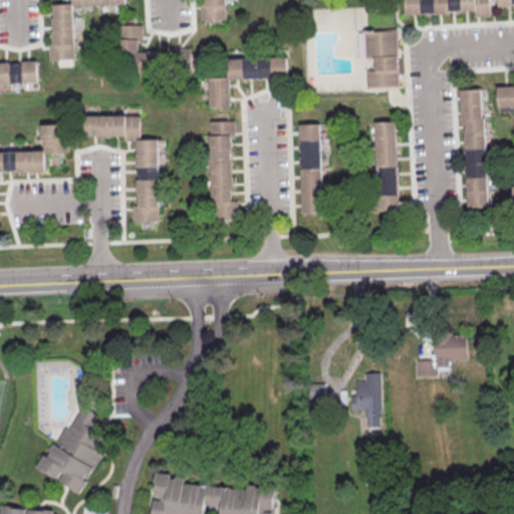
[(68,0),(124,0),(125,5),(72,7),(74,59),(47,60),(47,45),(51,45),(51,33),(52,33),(51,5),(69,4),(68,0)]
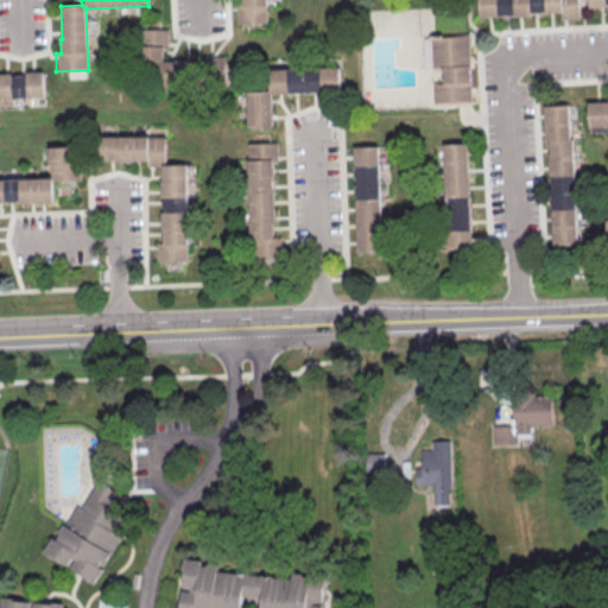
[(264,0),(265,23),(236,24),(235,7),(241,7),(240,0),(264,0)]
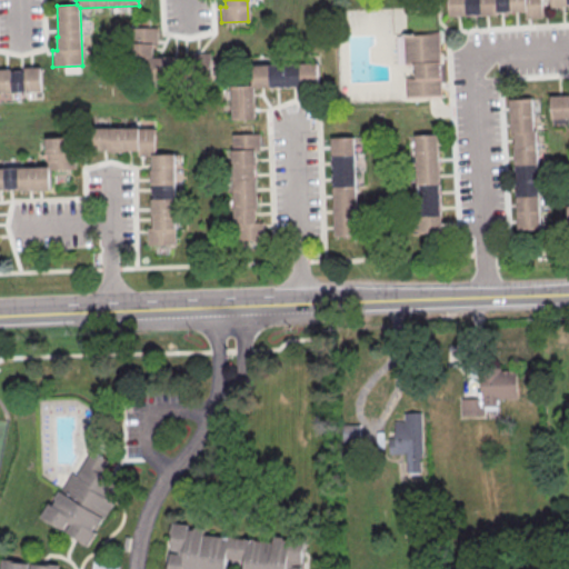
[(447,0),(539,0),(540,19),(523,19),(523,12),(496,13),(496,17),(480,18),(480,16),(448,17),(447,0)]
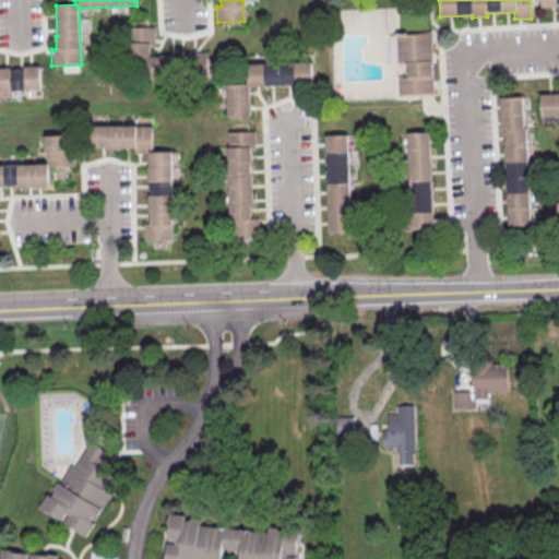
[(539,0),(558,0),(558,7),(540,9),(539,0)]
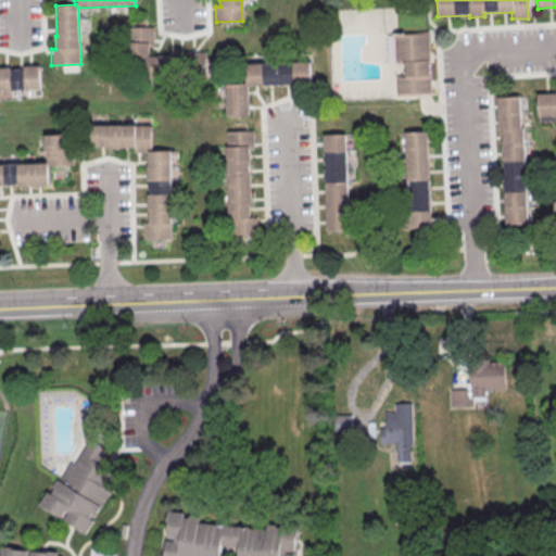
[(125,26),(154,27),(153,47),(149,47),(149,55),(187,57),(187,51),(203,51),(203,78),(188,77),(188,79),(144,78),(146,59),(125,58),(125,26)]
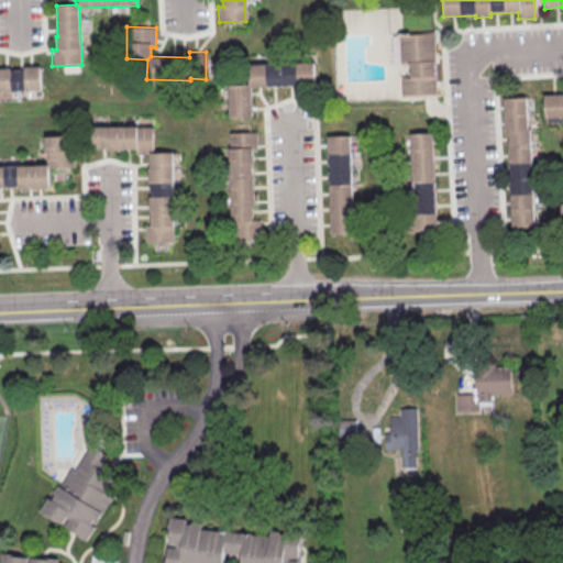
[(433,34),(435,96),(403,98),(401,79),(408,78),(408,64),(400,65),(399,35),(433,34)]
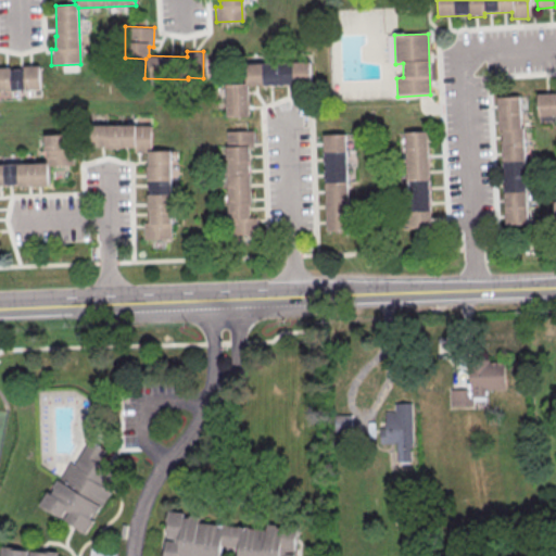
[(310,63),(311,86),(248,88),(249,118),(227,119),(226,85),(245,85),(244,65),(310,63)]
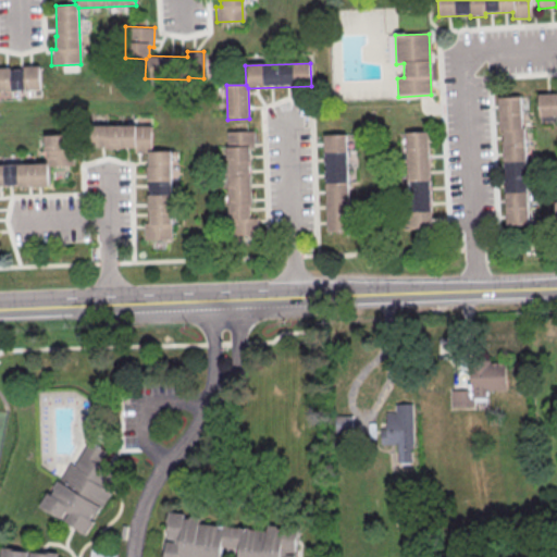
[(0,89),(39,89),(38,66),(23,66),(23,71),(10,71),(10,69),(0,69),(0,89)]
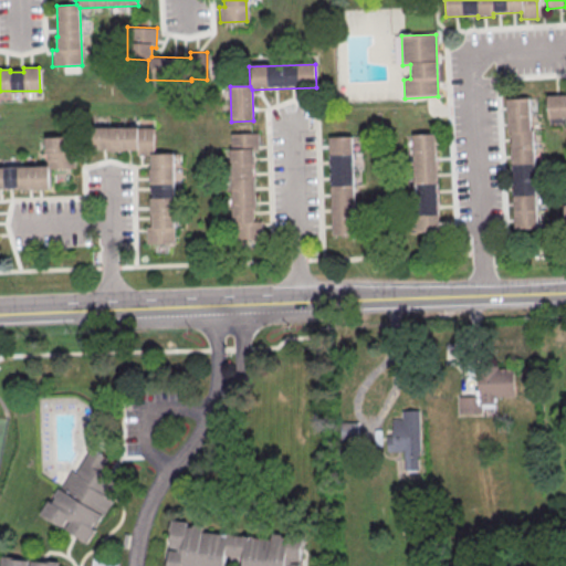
[(546,97),(565,96),(565,119),(547,121),(546,97)]
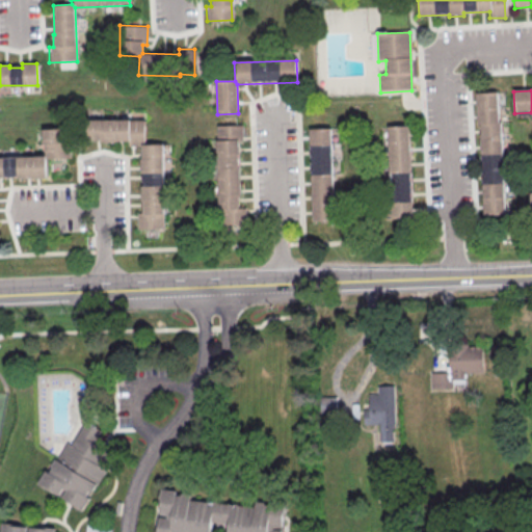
[(475,95),(477,126),(479,126),(482,216),(504,215),(500,124),(498,124),(497,94),(475,95)]
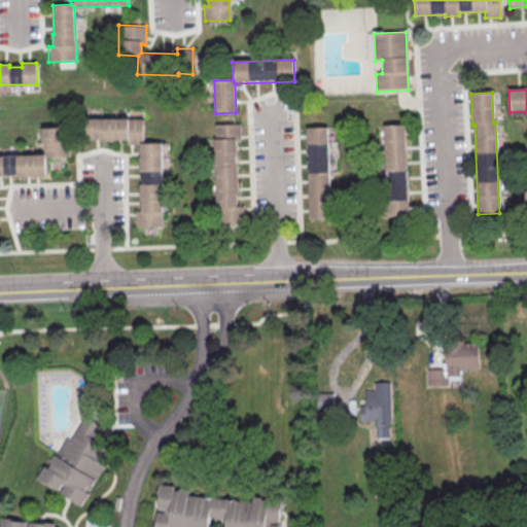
[(85,119),(142,119),(142,143),(161,143),(162,227),(135,229),(134,212),(140,212),(139,145),(127,145),(127,141),(85,142),(85,119)]
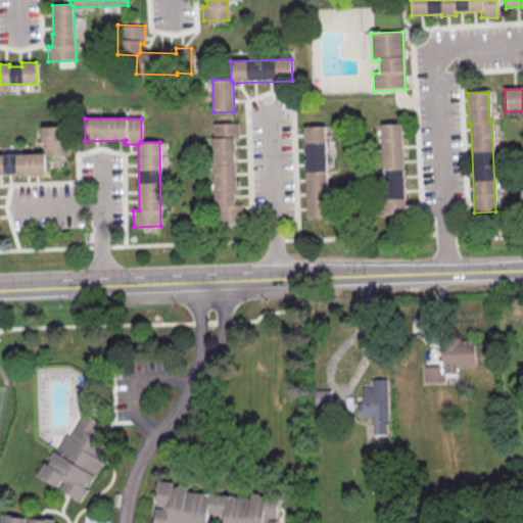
[(212,125),(238,124),(238,140),(234,140),(235,153),(233,153),(234,167),(235,167),(237,194),(233,195),(234,205),(240,205),(241,221),(217,222),(212,125)]
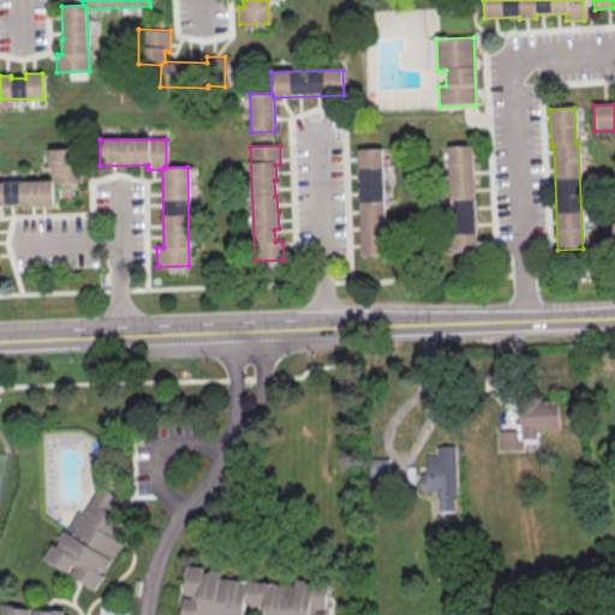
[(448,147),(472,145),(476,254),(452,254),(448,147)]
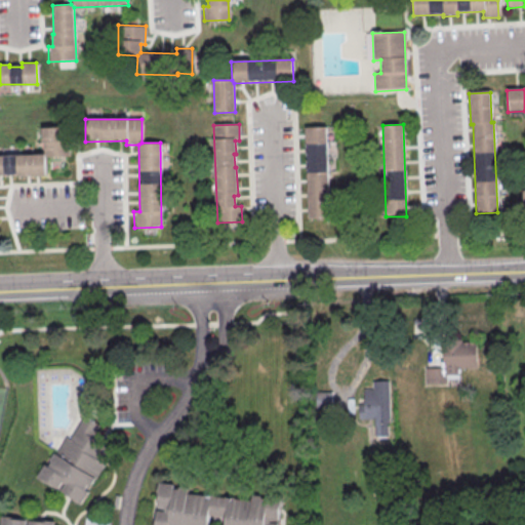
[(0,176),(16,176),(16,178),(45,177),(45,158),(70,157),(69,142),(64,142),(64,128),(42,129),(43,155),(0,156),(0,176)]
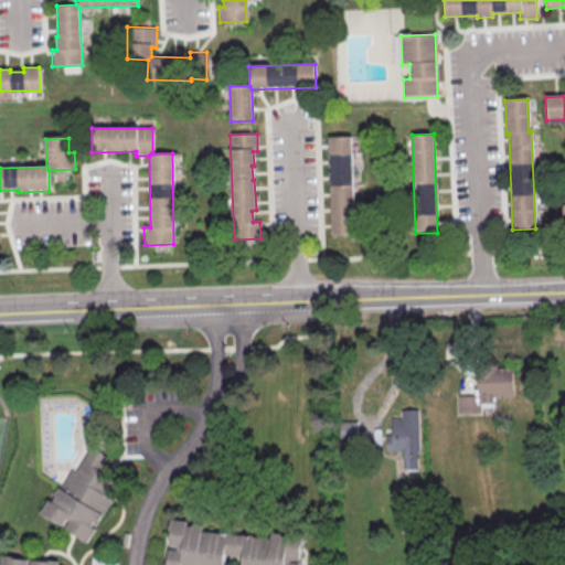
[(328,138),(350,138),(354,236),(331,237),(328,138)]
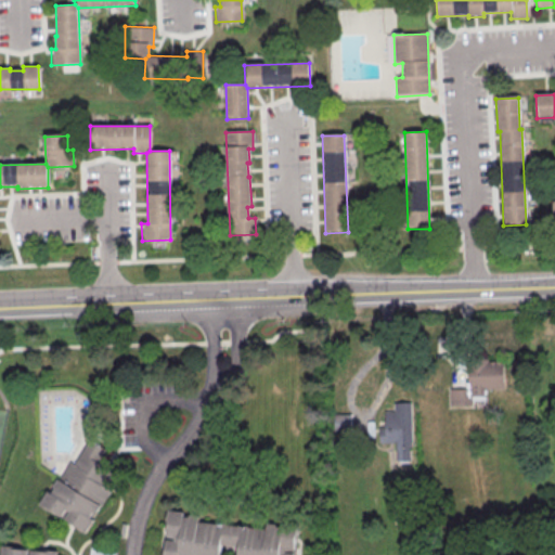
[(487,362),(502,361),(503,389),(485,389),(485,397),(470,397),(470,404),(449,405),(448,389),(469,389),(468,360),(487,360),(487,362)]
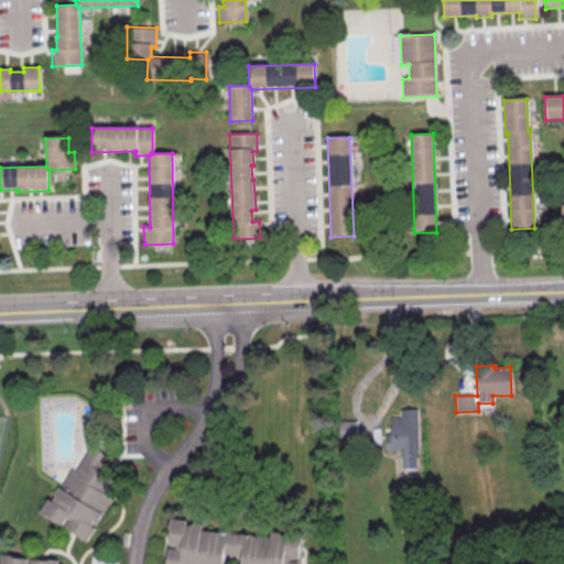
[(391,448),(403,448),(403,467),(419,467),(419,409),(400,409),(400,418),(391,418),(391,448)]
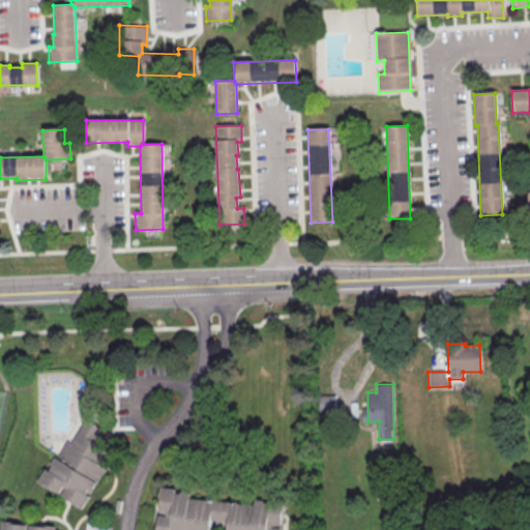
[(39,482),(48,470),(50,471),(68,441),(74,444),(87,421),(102,431),(95,443),(110,451),(101,465),(109,469),(92,496),(93,497),(85,510),(39,482)]
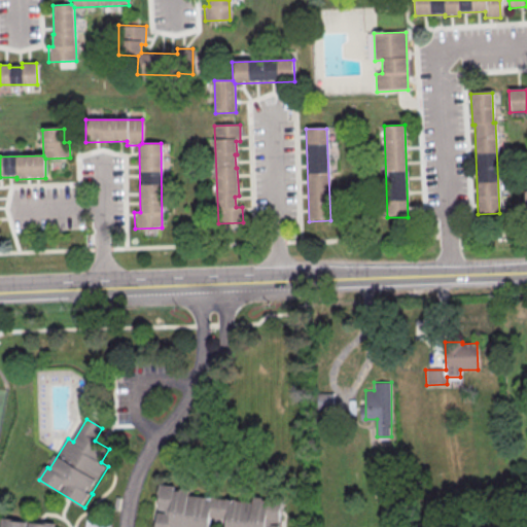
[(153,526),(159,483),(175,485),(174,489),(179,490),(179,487),(189,488),(189,494),(253,501),(254,494),(262,495),(262,499),(269,499),(269,495),(283,497),(280,526),(225,526),(227,518),(211,517),(209,526),(153,526)]
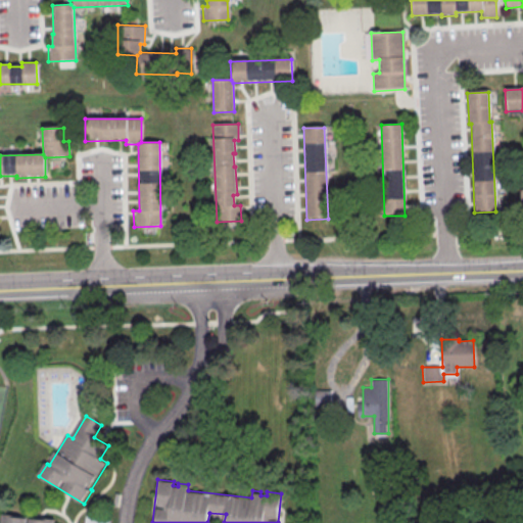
[(2,513),(1,522),(55,522),(56,518),(2,513)]
